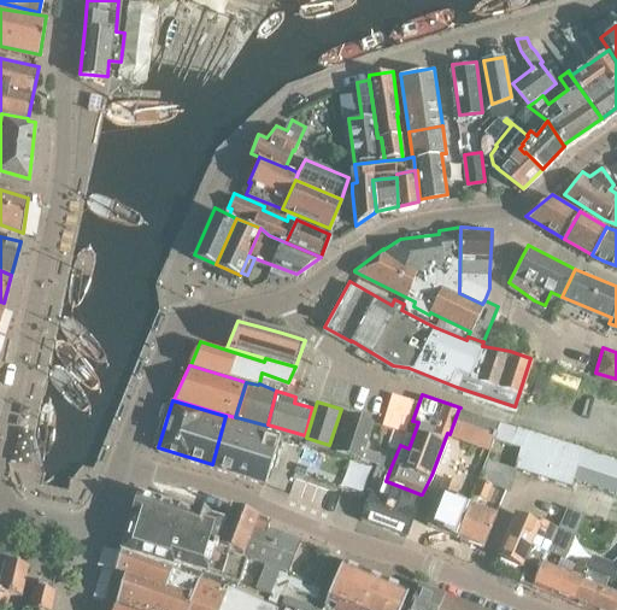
[(500,422),(459,408),(450,434),(491,449),(494,437),(500,422)]
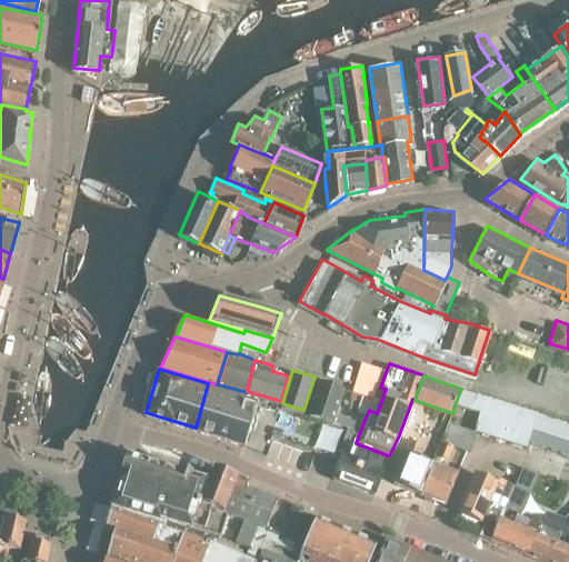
[(310,412),(333,419),(359,428),(363,415),(350,411),(349,415),(337,411),(345,387),(321,379),(310,412)]
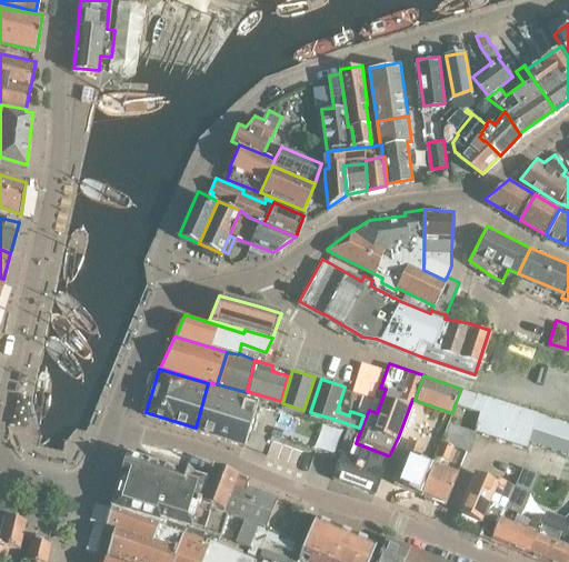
[(208,383),(196,428),(246,443),(259,398),(208,383)]
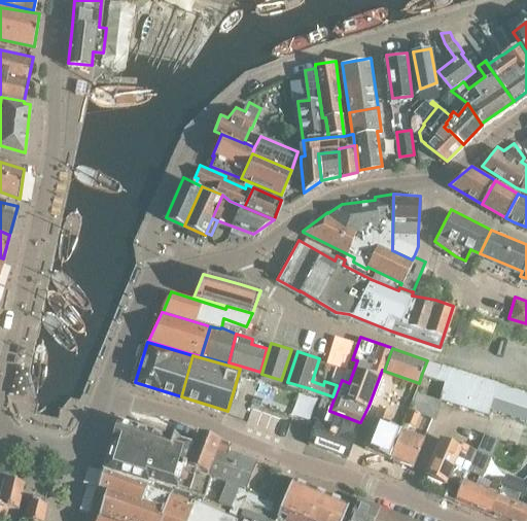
[(526,390),(427,358),(427,360),(422,373),(445,380),(440,396),(487,411),(489,405),(525,418),(526,413),(526,390)]
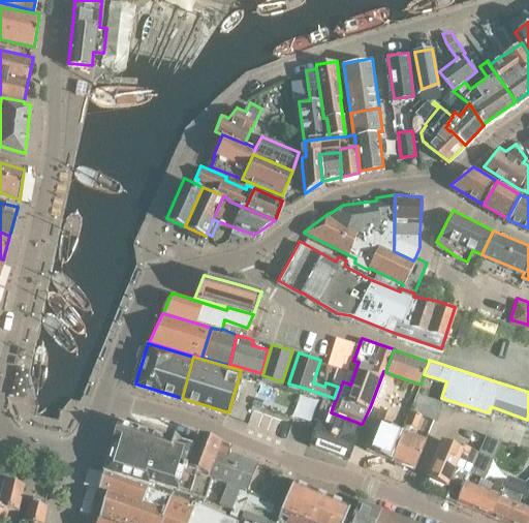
[(348,457),(361,424),(334,413),(331,412),(335,401),(325,397),(316,421),(318,422),(310,442),(348,457)]
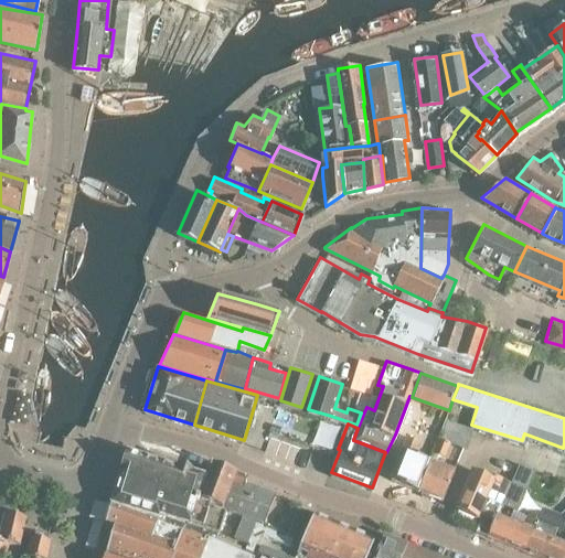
[(391,476),(418,487),(430,459),(414,452),(419,439),(408,435),(391,476)]
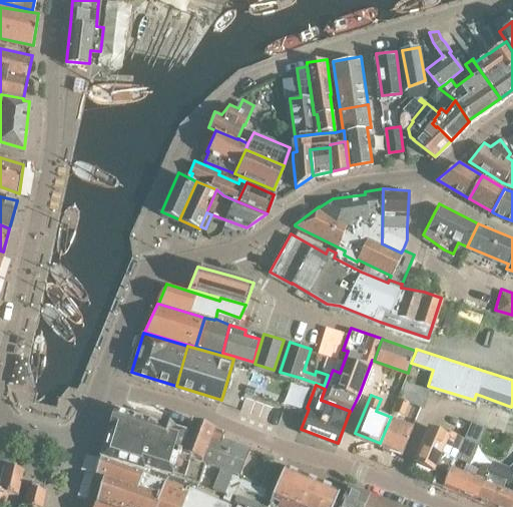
[(391,417),(380,443),(401,452),(412,426),(396,419),(398,412),(404,414),(409,400),(399,396),(391,417)]
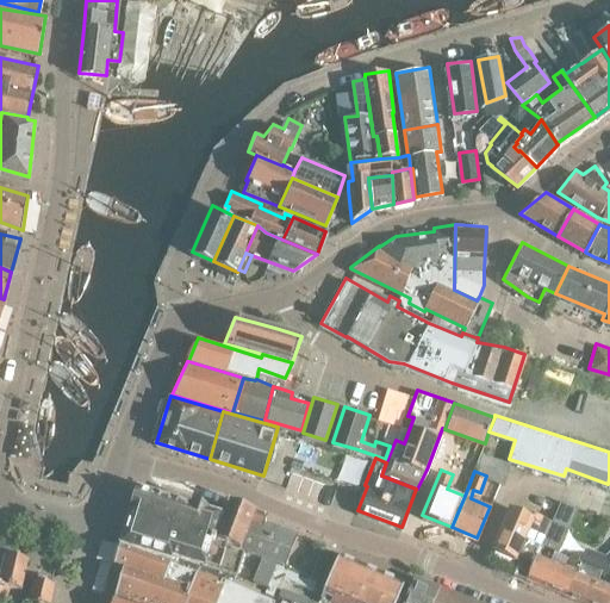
[(137,486),(119,542),(195,571),(219,582),(222,578),(231,582),(234,574),(236,574),(243,549),(213,540),(215,538),(212,536),(221,511),(137,486)]
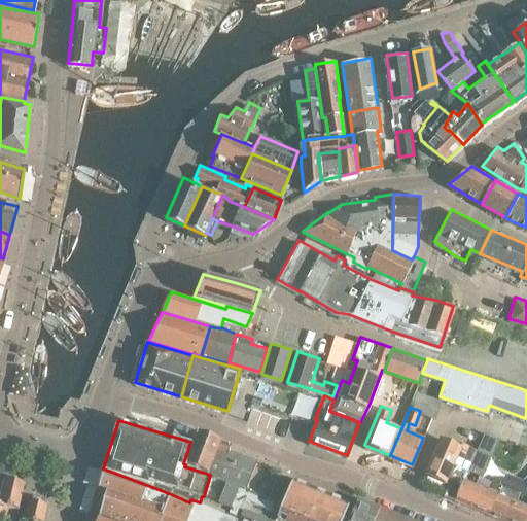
[(183,463),(206,472),(216,448),(227,452),(229,448),(231,444),(196,430),(183,463)]
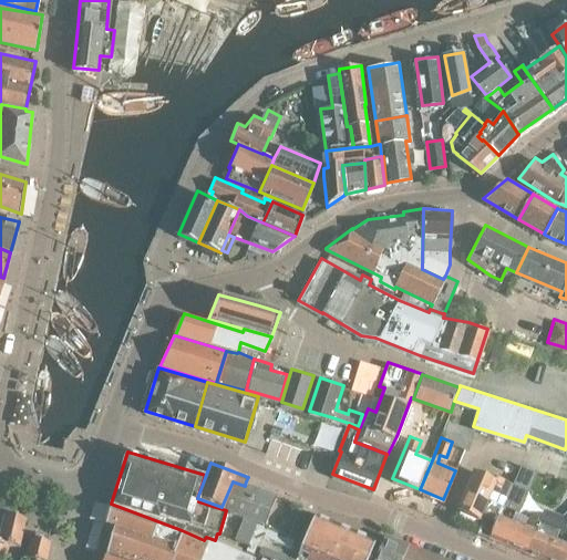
[(457,509),(477,518),(486,496),(504,504),(513,481),(496,475),(494,478),(474,470),(457,509)]
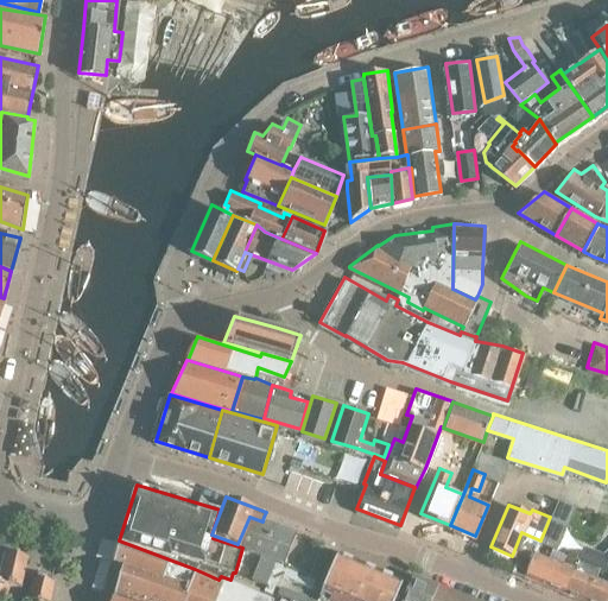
[(238,544),(261,552),(277,558),(283,561),(293,535),(296,530),(264,517),(263,522),(249,517),(238,544)]
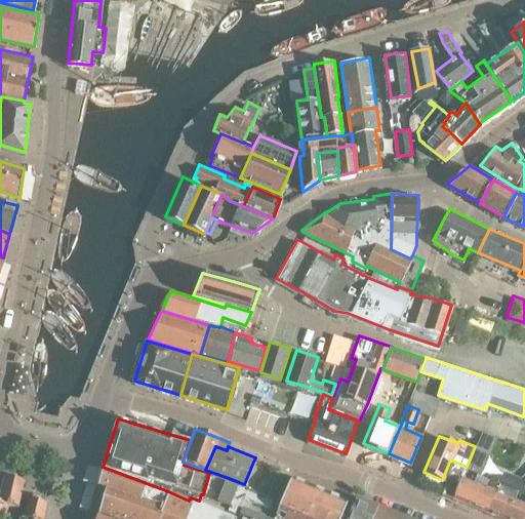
[(234,518),(236,516),(199,501),(191,497),(189,501),(168,491),(103,467),(99,484),(92,508),(98,511),(122,518),(234,518)]
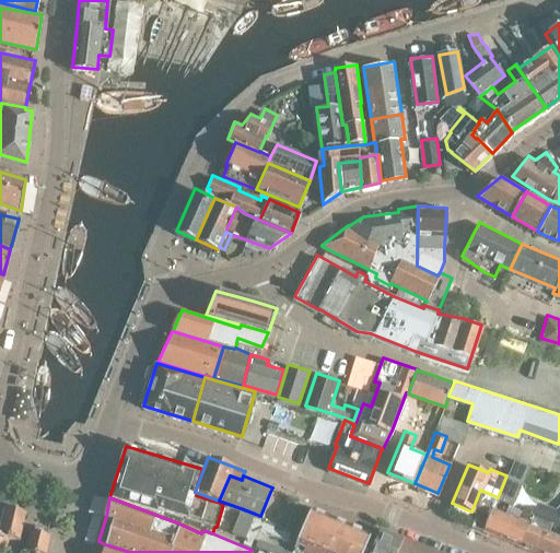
[(533,513),(559,524),(559,522),(559,502),(556,507),(539,498),(533,513)]
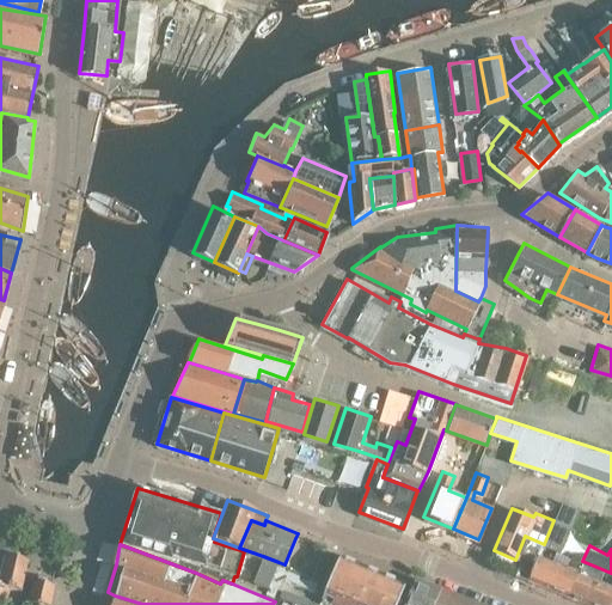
[(318,578),(319,578),(329,581),(340,554),(323,547),(312,575),(318,578)]
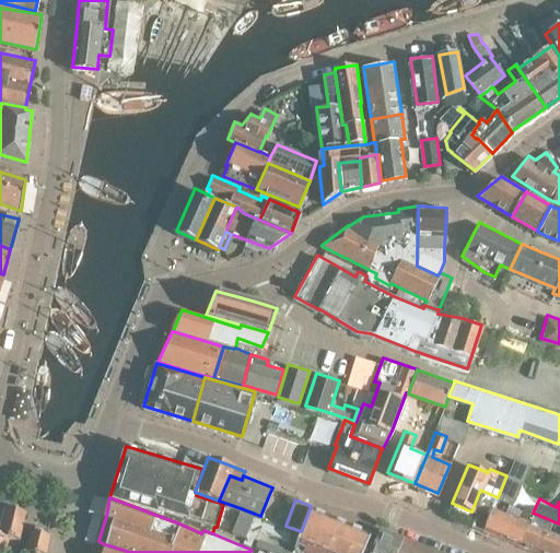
[(520,543),(531,516),(532,514),(509,504),(505,512),(481,502),(471,524),(520,543)]
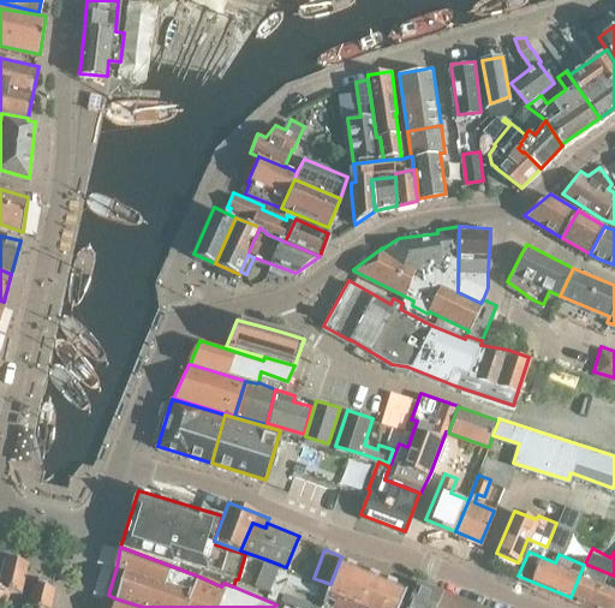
[(0,606),(6,607),(10,588),(22,590),(28,558),(6,553),(0,578),(0,606)]
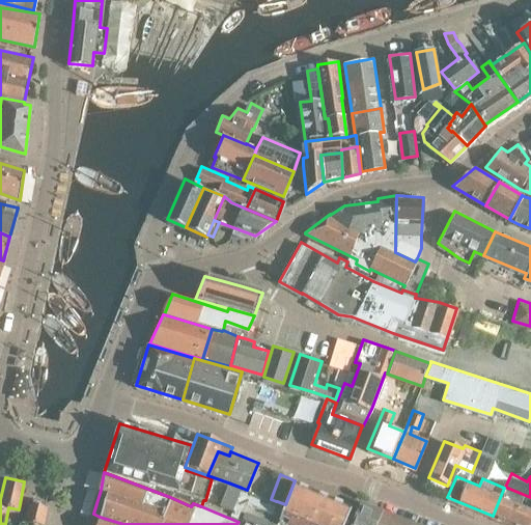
[(285,504),(282,510),(278,520),(290,524),(343,524),(352,505),(295,480),(285,504)]
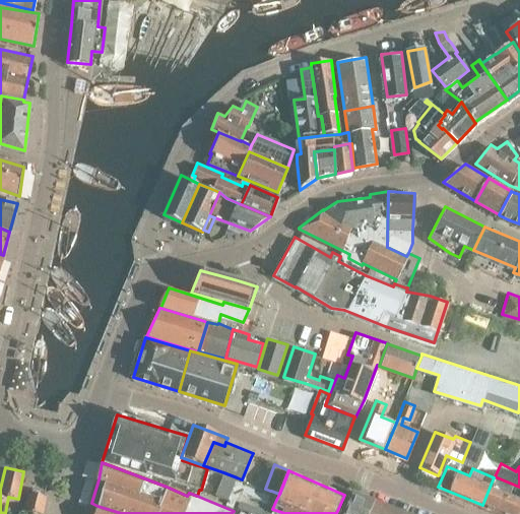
[(237,478),(237,477),(223,472),(214,499),(228,504),(237,478)]
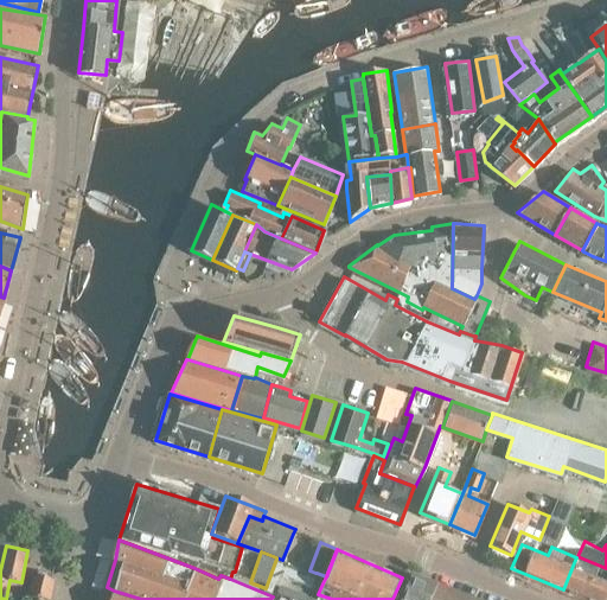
[(576,557),(575,560),(563,589),(583,598),(594,574),(598,566),(576,557)]
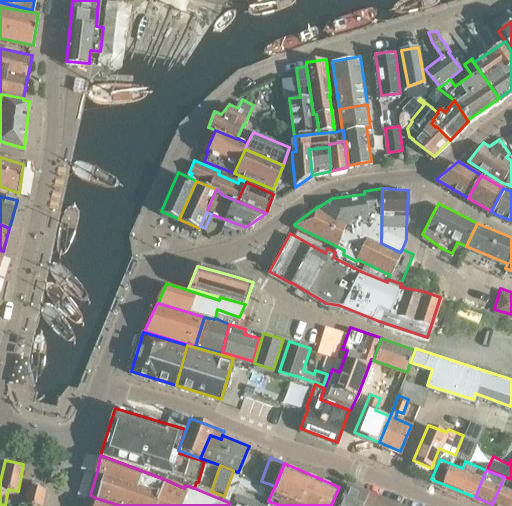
[(261,480),(234,471),(225,494),(231,497),(237,480),(264,489),(266,483),(261,481),(261,480)]
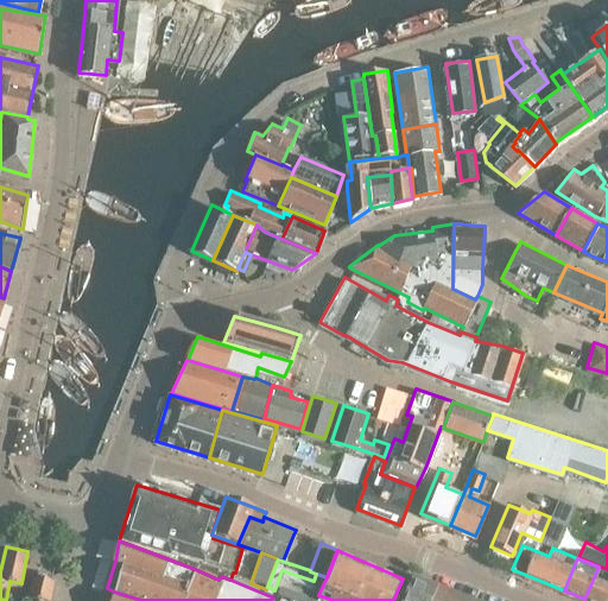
[(27,600),(48,600),(49,600),(55,579),(33,574),(29,596),(27,600)]
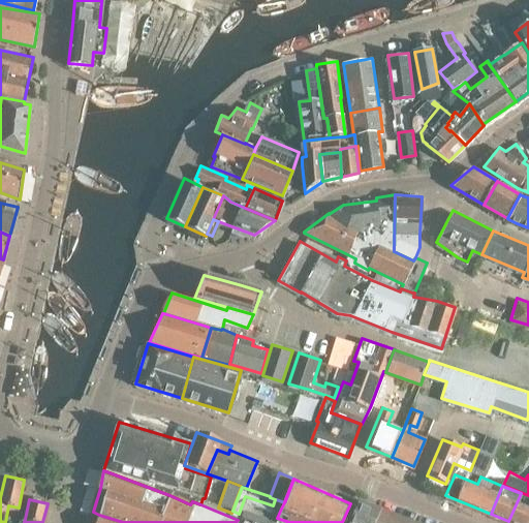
[(373,522),(379,510),(358,500),(348,522),(373,522)]
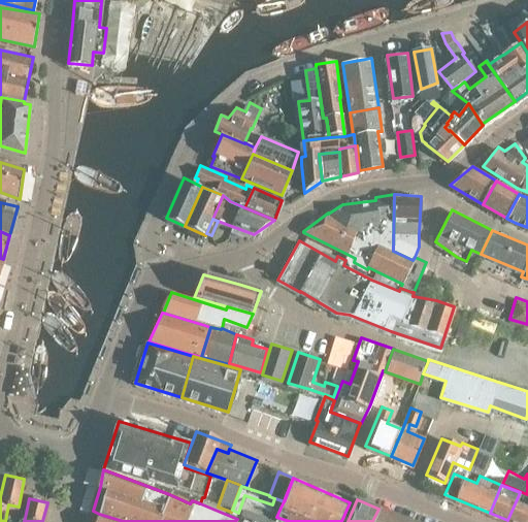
[(507,520),(512,521),(527,521),(527,501),(527,503),(517,499),(507,520)]
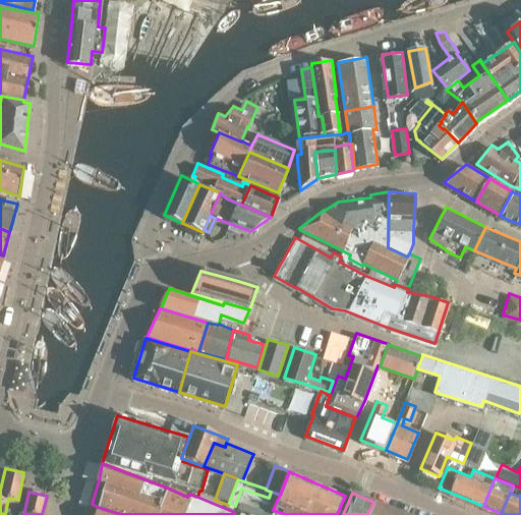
[(240,501),(238,507),(256,514),(271,514),(272,514),(240,501)]
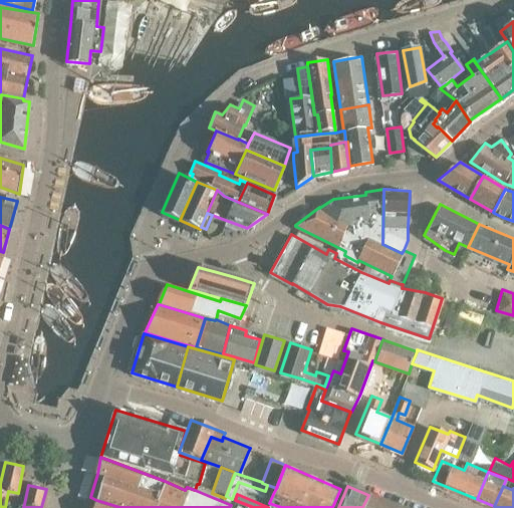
[(386,507),(388,503),(368,495),(362,507),(386,507)]
